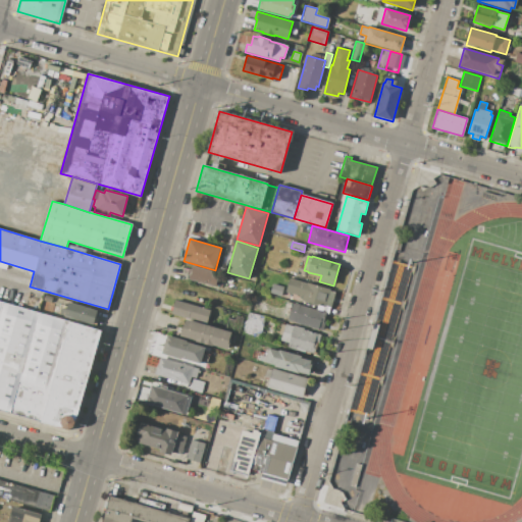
[(193,265),(212,270),(211,273),(218,275),(215,286),(189,279),(193,265)]
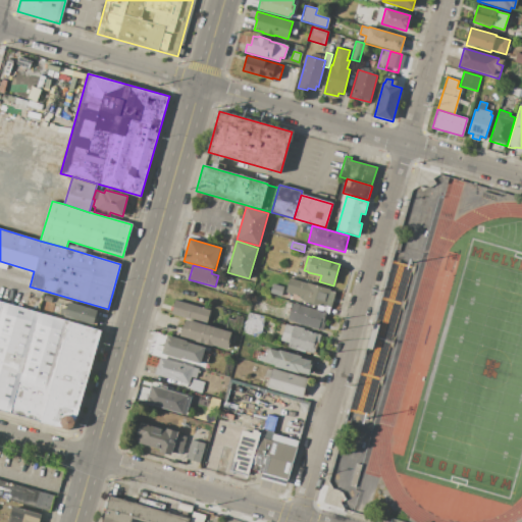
[(330,290),(330,291),(335,292),(331,307),(325,306),(325,307),(318,305),(300,300),(301,296),(285,292),(290,278),(307,282),(330,290)]
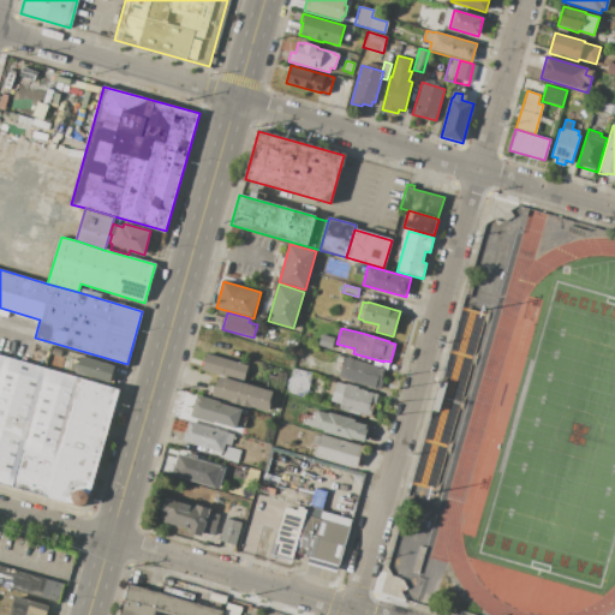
[(335,338),(332,348),(318,345),(321,334),(335,338)]
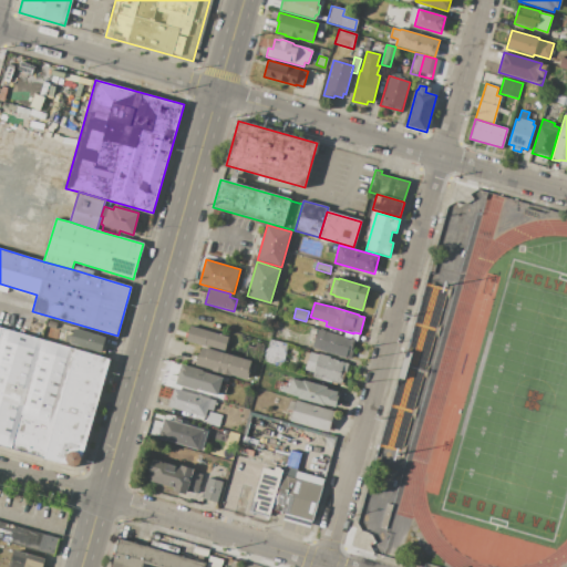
[(228,337),(225,352),(186,341),(191,326),(228,337)]
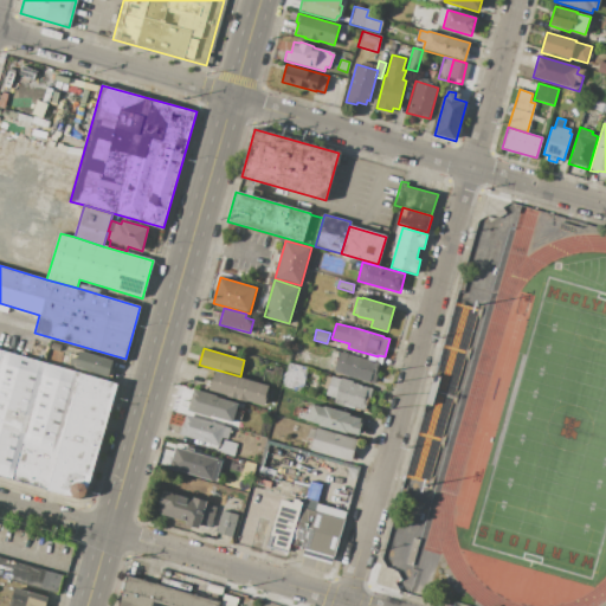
[(47,491),(0,477),(0,354),(1,350),(81,373),(47,491)]
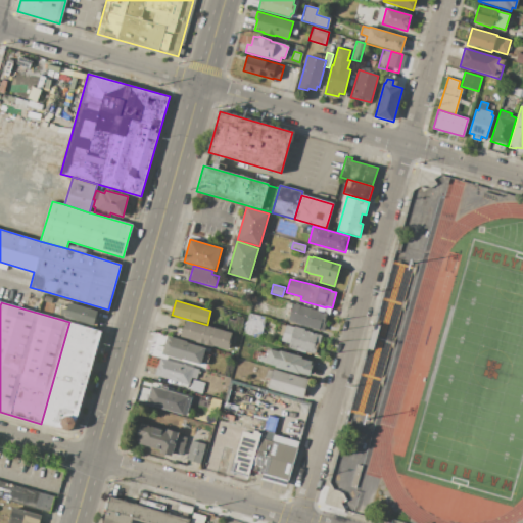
[(68,302),(98,311),(93,327),(60,317),(62,307),(67,308),(68,302)]
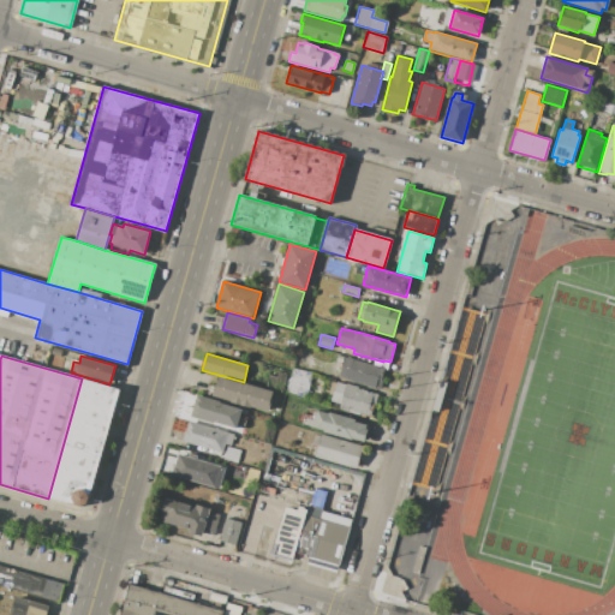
[(381,389),(376,388),(376,389),(346,381),(347,380),(339,377),(345,357),(374,365),(384,368),(382,377),(384,378),(381,389)]
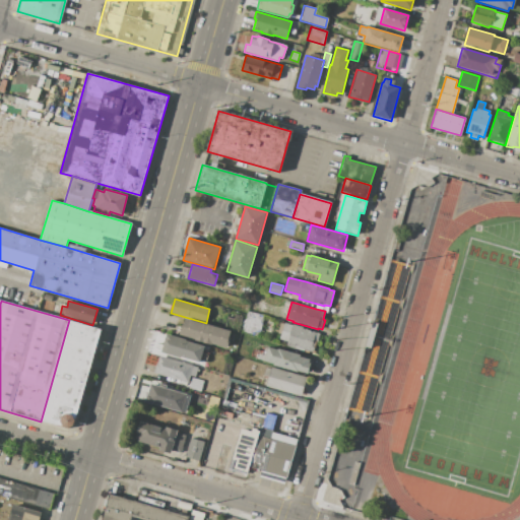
[(330,306),(328,312),(325,311),(316,309),(317,304),(324,306),(324,305),(330,306)]
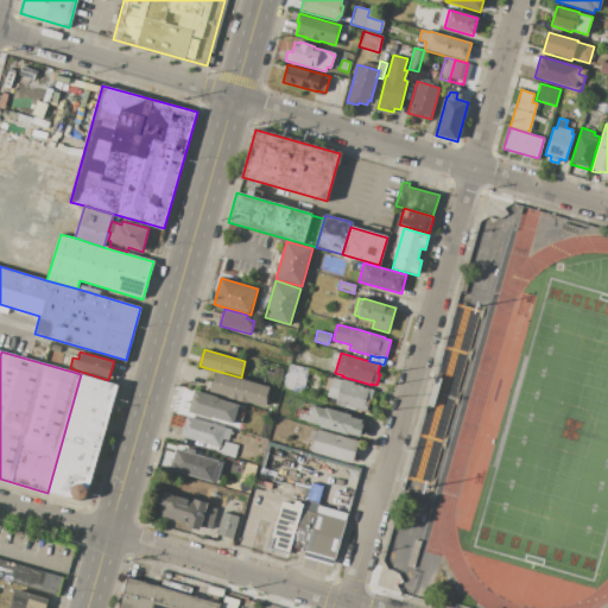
[(302,392),(308,369),(289,365),(283,387),(302,392)]
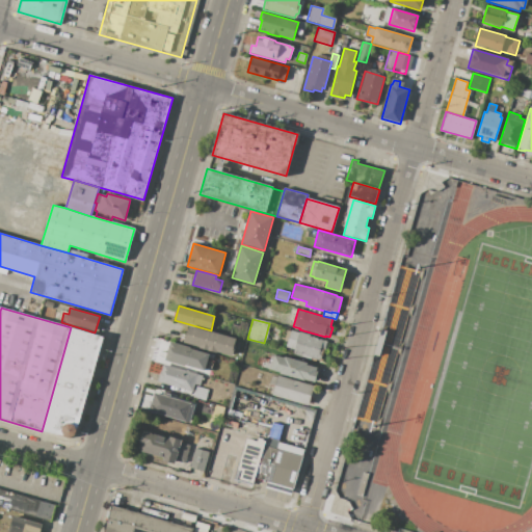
[(230,336),(233,324),(239,325),(240,320),(249,323),(244,340),(230,336)]
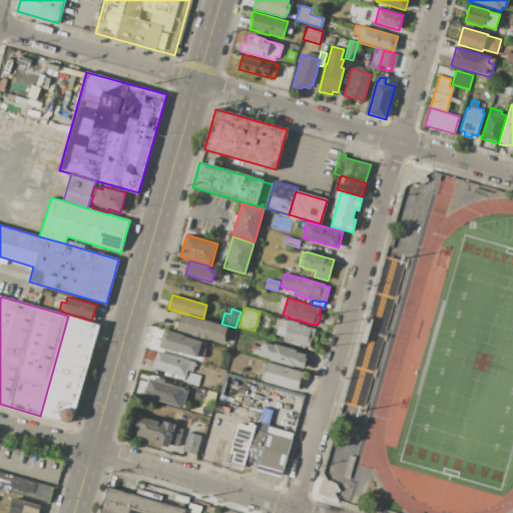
[(183,314),(227,327),(225,335),(226,335),(223,344),(208,340),(208,341),(191,336),(192,335),(177,330),(179,320),(181,321),(183,314)]
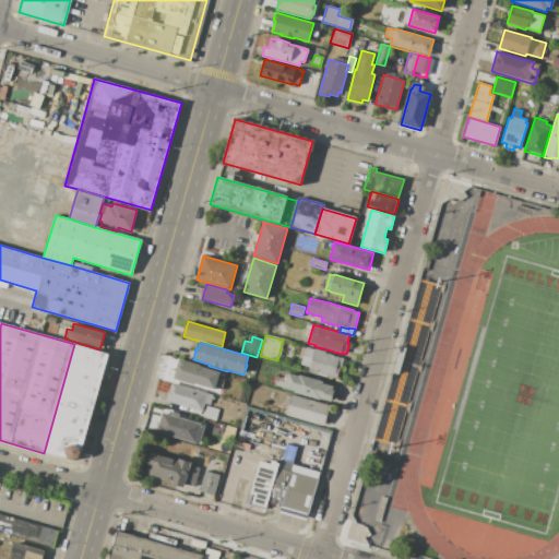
[(108,354),(80,456),(70,461),(44,453),(74,344),(108,354)]
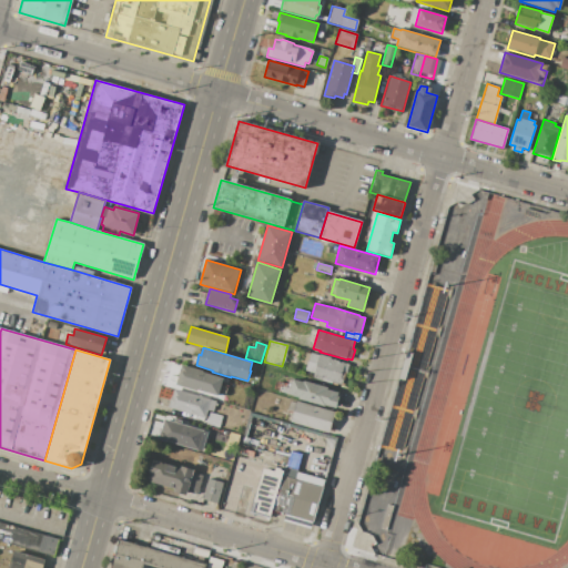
[(342,385),(313,377),(314,373),(305,371),(306,365),(303,364),(306,353),(311,354),(311,353),(320,355),(320,354),(332,357),(331,359),(350,365),(347,374),(345,373),(342,385)]
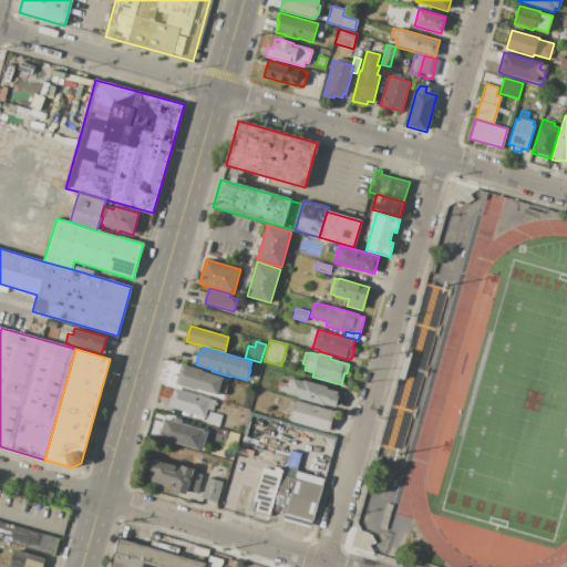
[(182,364),(203,371),(223,378),(217,395),(197,389),(197,391),(176,384),(182,364)]
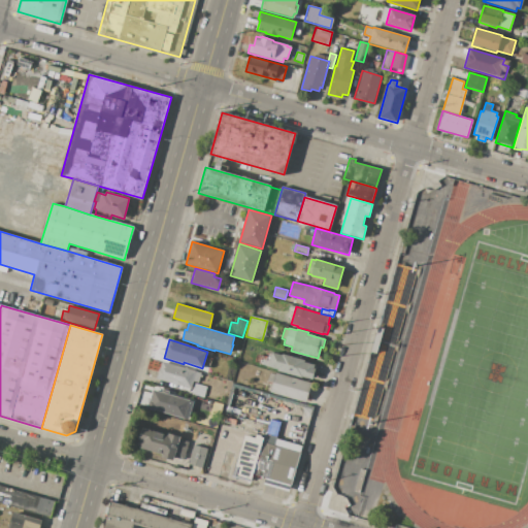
[(302,378),(277,371),(277,369),(261,365),(263,359),(267,360),(269,353),(271,354),(272,353),(282,355),(283,354),(305,360),(305,362),(316,365),(315,368),(317,369),(314,380),(303,376),(302,378)]
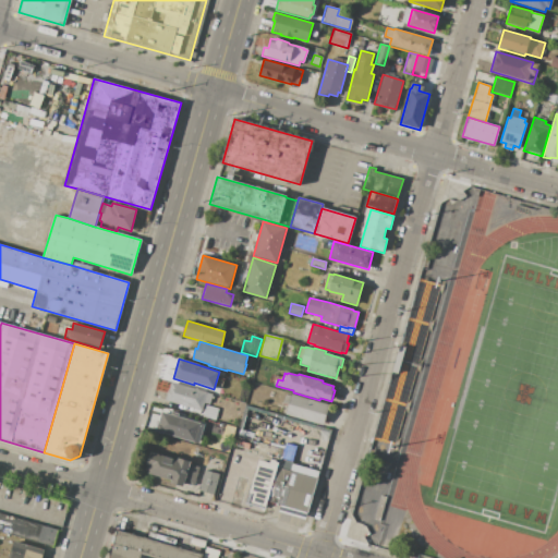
[(171,383),(213,395),(209,404),(204,403),(202,411),(166,401),(167,399),(166,399),(168,390),(169,390),(171,383)]
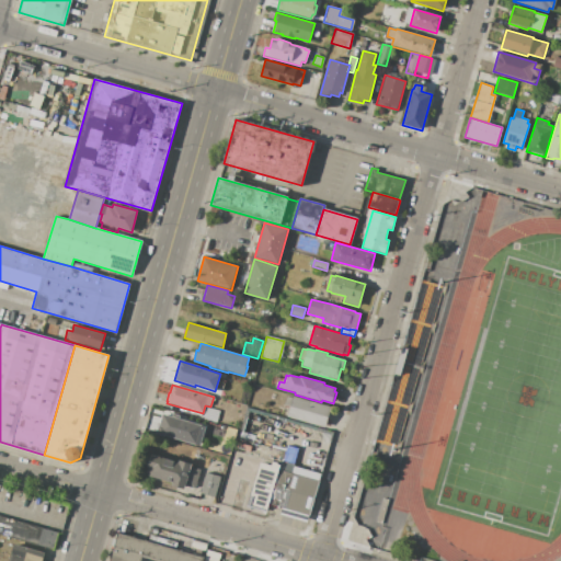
[(325,427),(287,418),(289,407),(285,405),(287,397),(293,398),(293,396),(331,407),(325,427)]
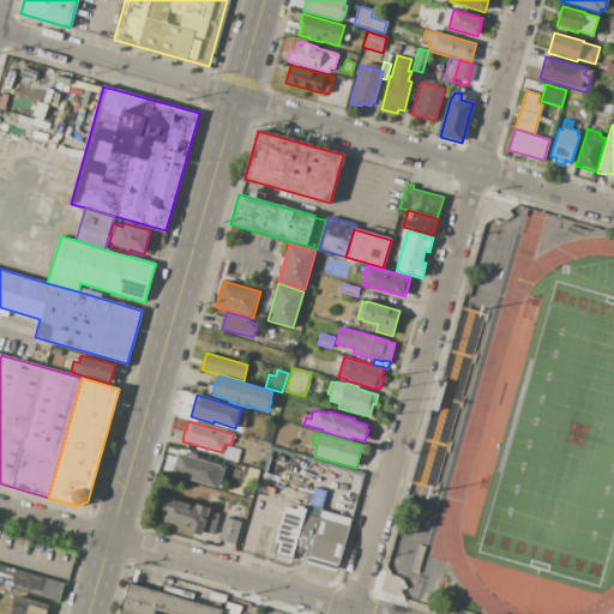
[(227,446),(240,450),(236,462),(223,458),(227,446)]
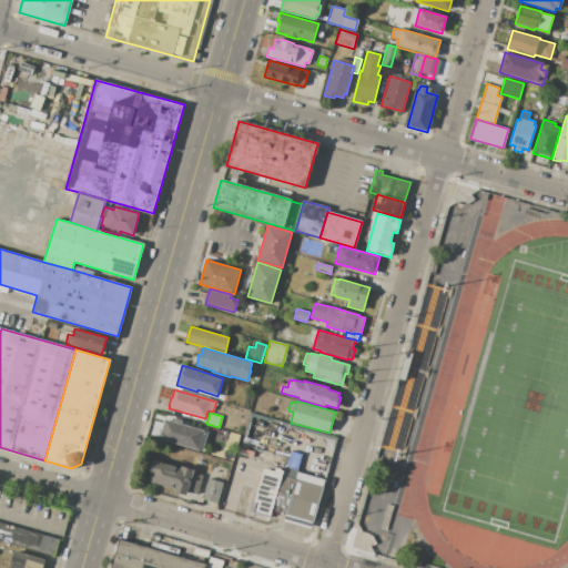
[(164,418),(174,422),(174,418),(182,421),(182,424),(205,430),(204,432),(208,433),(203,450),(200,449),(199,450),(159,439),(164,418)]
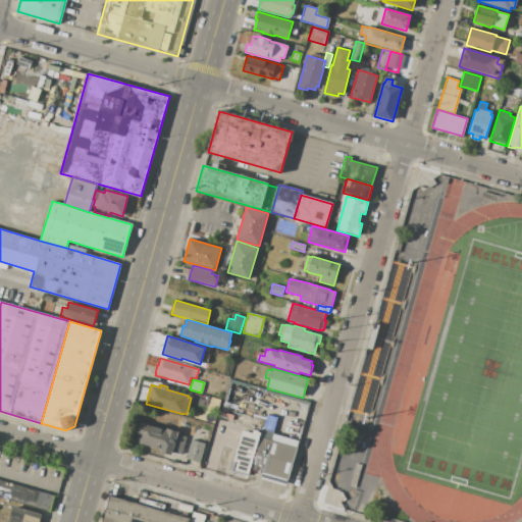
[(261,422),(224,412),(226,404),(263,414),(261,422)]
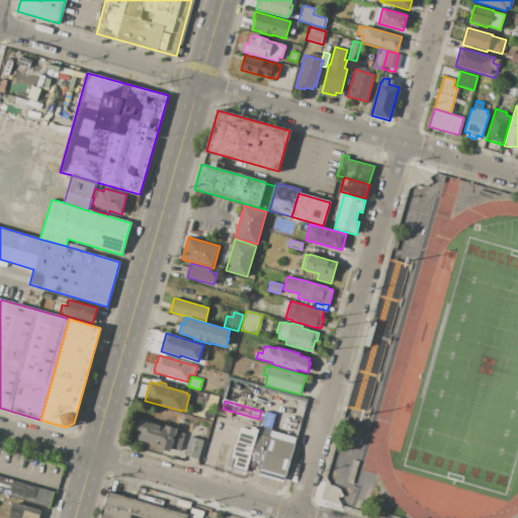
[(232,413),(220,452),(210,449),(223,411),(232,413)]
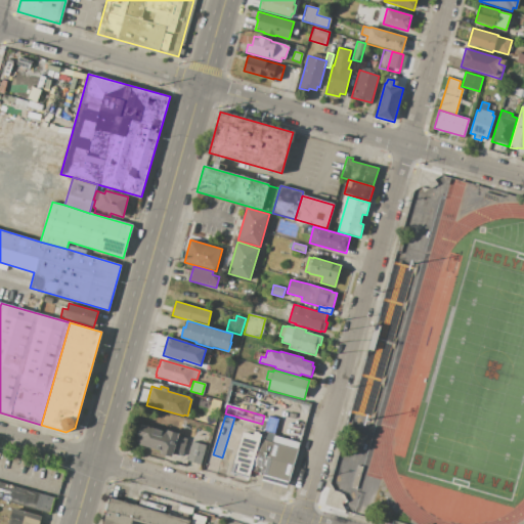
[(274,433),(264,430),(268,417),(278,419),(274,433)]
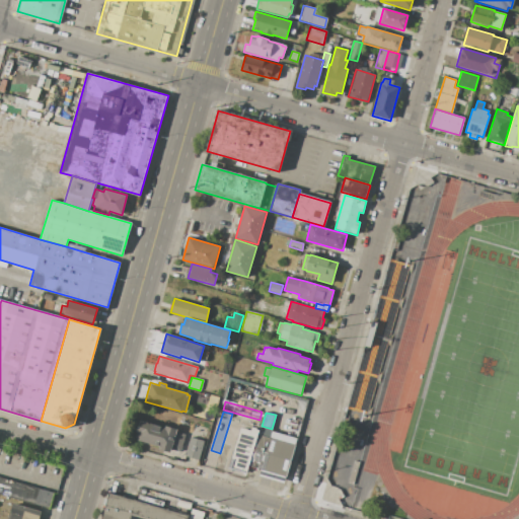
[(140,421),(164,427),(165,426),(177,429),(176,432),(186,434),(180,452),(172,449),(171,453),(159,449),(160,447),(135,440),(140,421)]
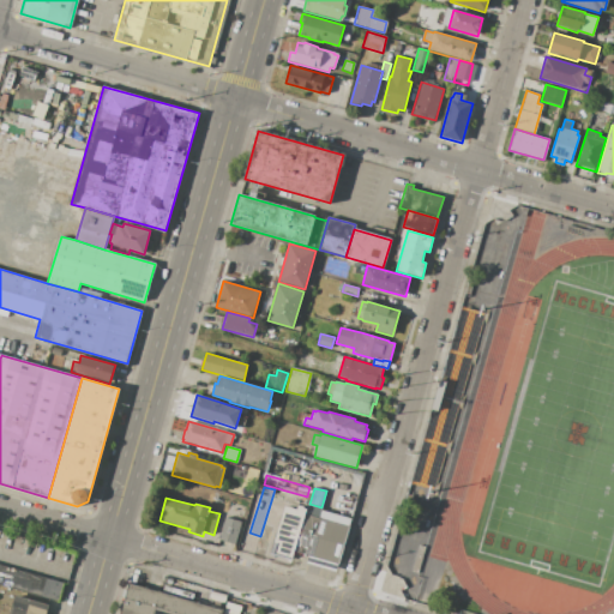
[(349,525),(311,515),(314,506),(323,509),(323,510),(351,518),(349,525)]
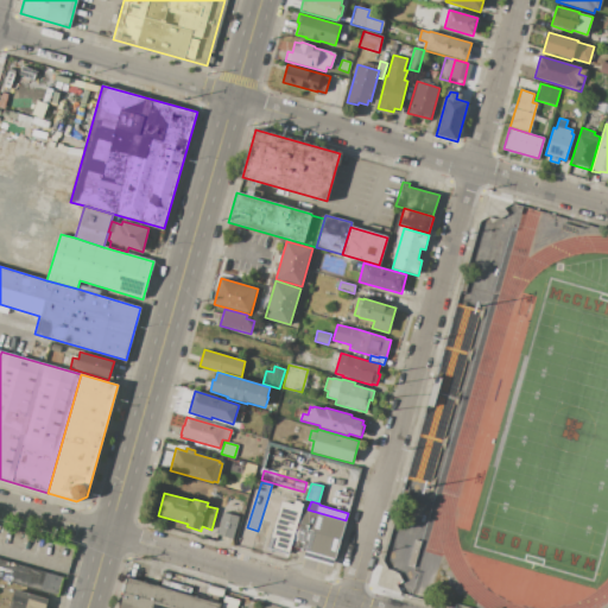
[(297,527),(291,546),(290,553),(271,549),(284,504),(302,508),(297,527)]
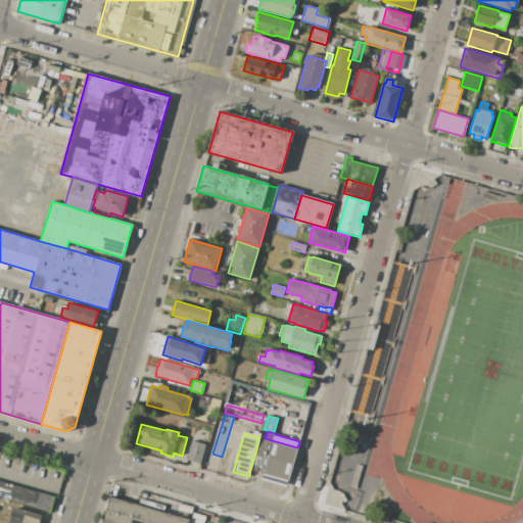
[(259,437),(265,438),(297,447),(292,464),(255,454),(259,437)]
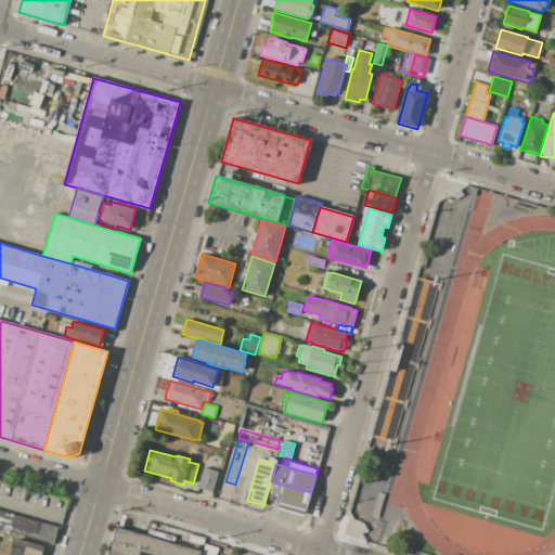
[(204,467),(218,472),(213,492),(198,488),(204,467)]
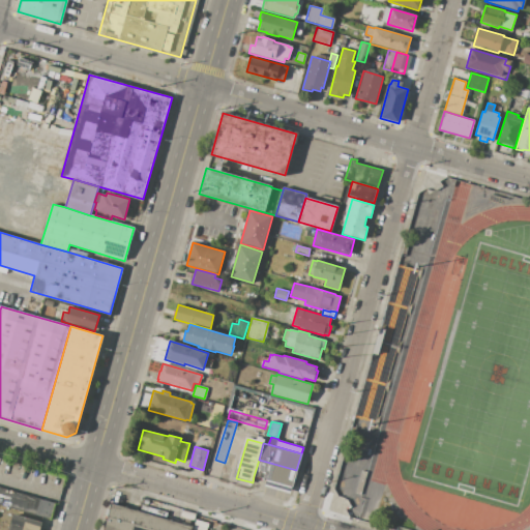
[(290,493),(265,486),(267,479),(254,476),(259,460),(296,470),(290,493)]
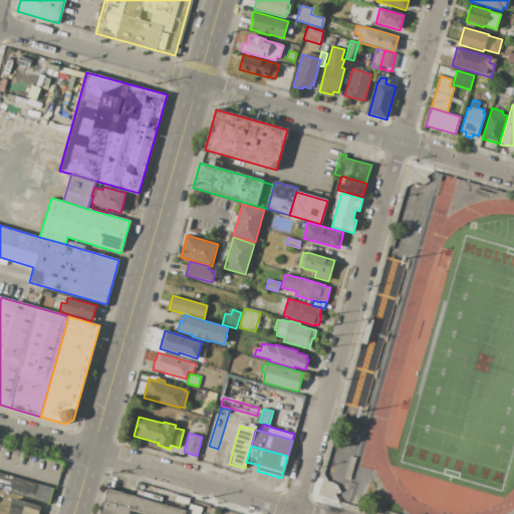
[(356,458),(349,479),(344,478),(350,457),(356,458)]
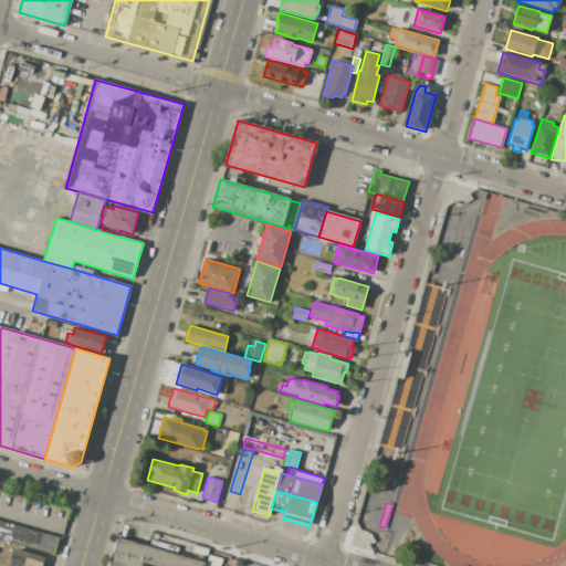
[(54,554),(0,538),(0,521),(59,537),(54,554)]
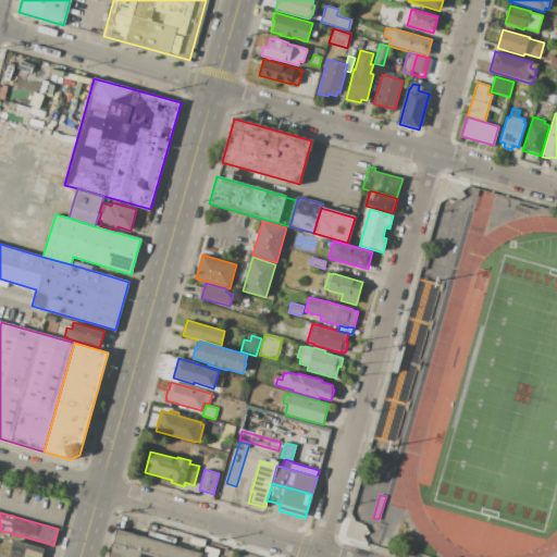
[(203,554),(203,556),(109,556),(118,529),(203,554)]
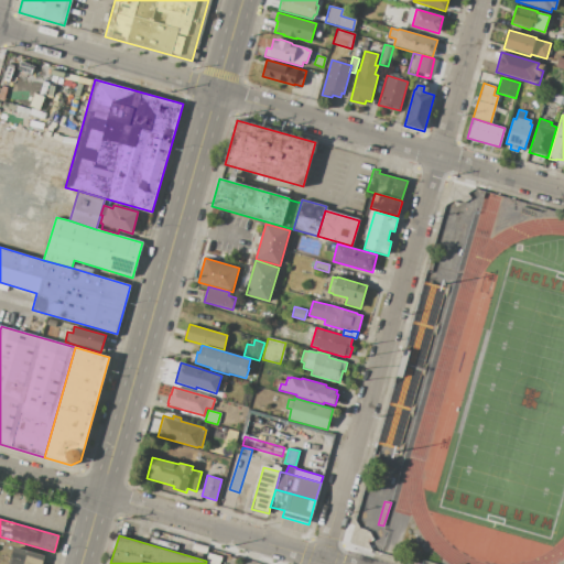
[(9,563),(14,546),(44,555),(42,563),(9,563)]
